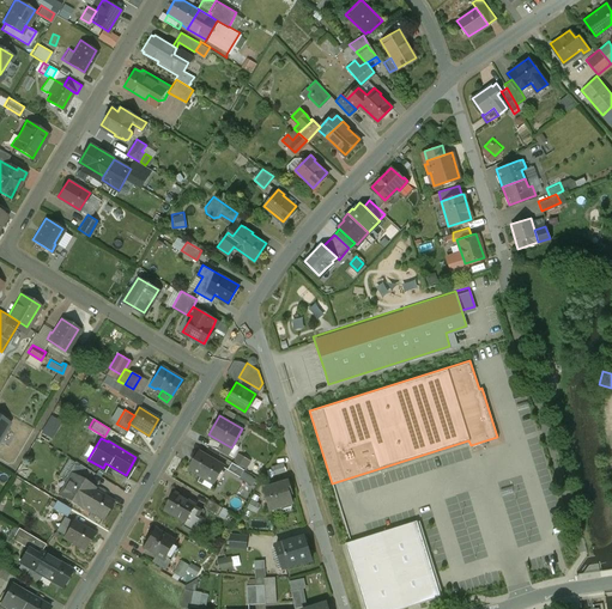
[(231,448),(223,443),(219,449),(231,456),(237,446),(234,444),(231,448)]
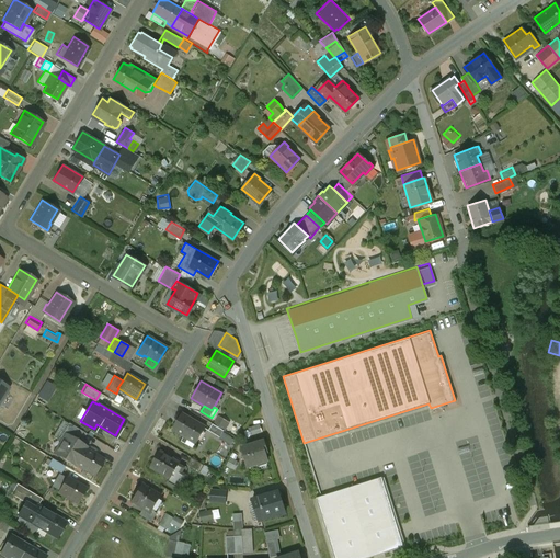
[(181,412),(171,428),(195,442),(204,425),(181,412)]
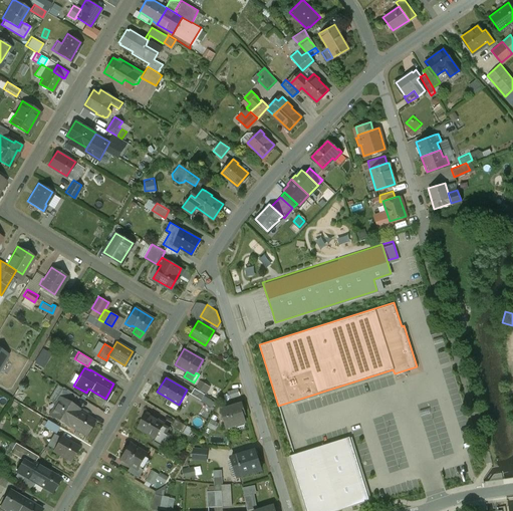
[(74,394),(61,386),(54,398),(57,400),(58,398),(68,405),(74,394)]
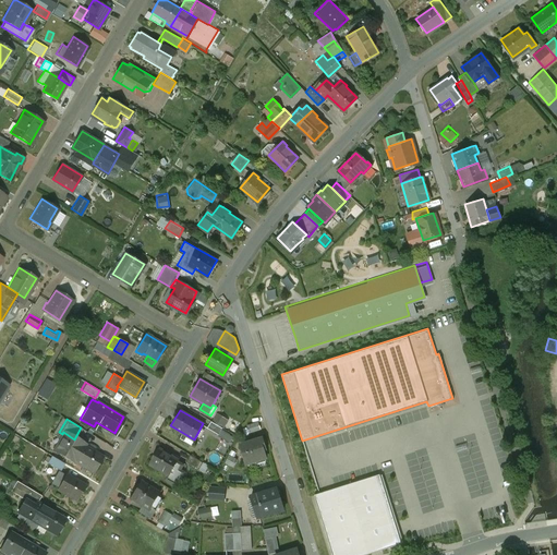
[(221,426),(210,420),(206,426),(217,433),(221,426)]
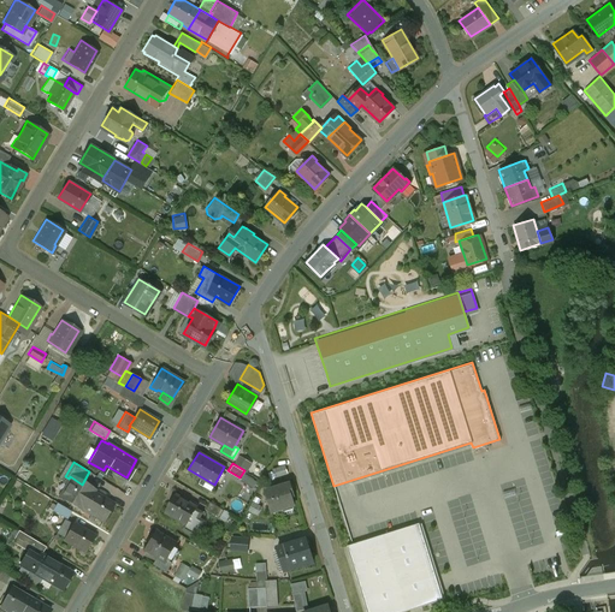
[(82,485),(70,476),(69,479),(58,494),(81,507),(92,489),(90,489),(82,485)]
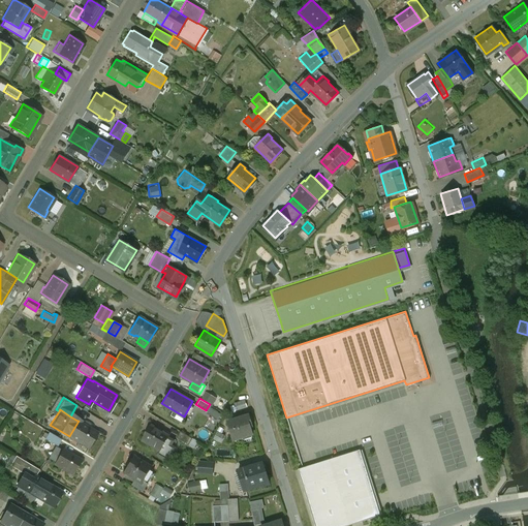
[(248,414),(226,421),(231,438),(251,432),(250,427),(252,426),(248,414)]
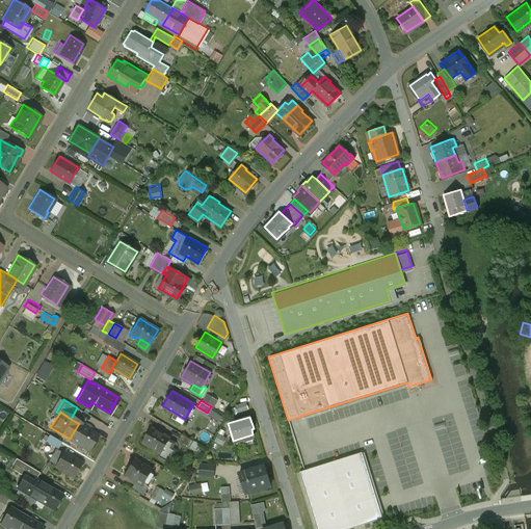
[(79,423),(70,439),(87,449),(97,433),(79,423)]
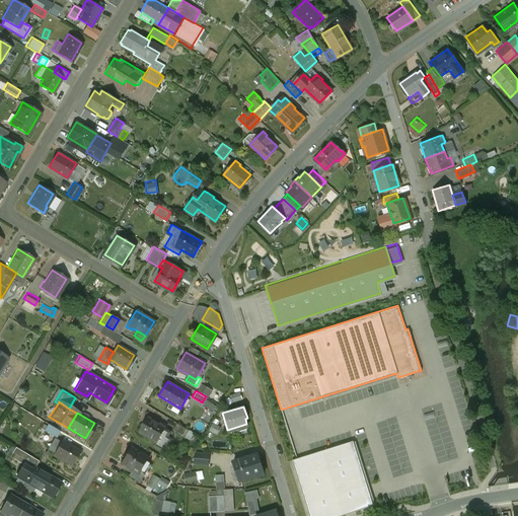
[(165,426),(147,416),(138,431),(155,441),(156,441),(161,433),(165,426)]
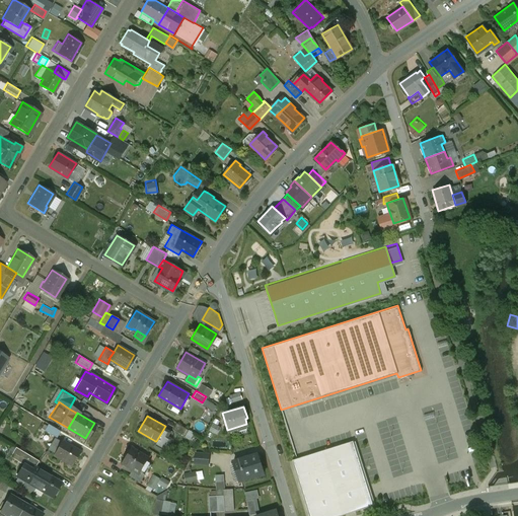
[(188,428),(175,421),(171,428),(183,435),(188,428)]
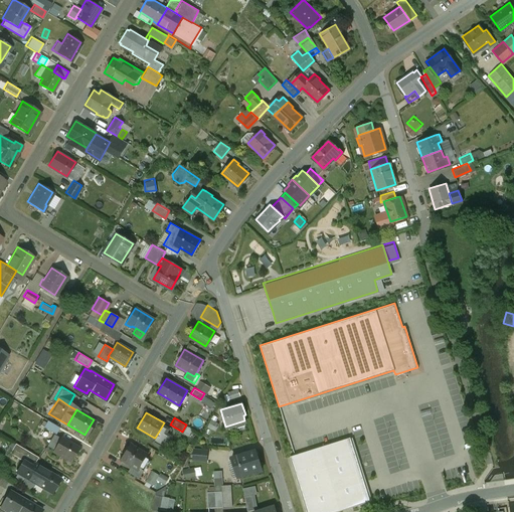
[(57,425),(47,419),(43,425),(54,433),(57,425)]
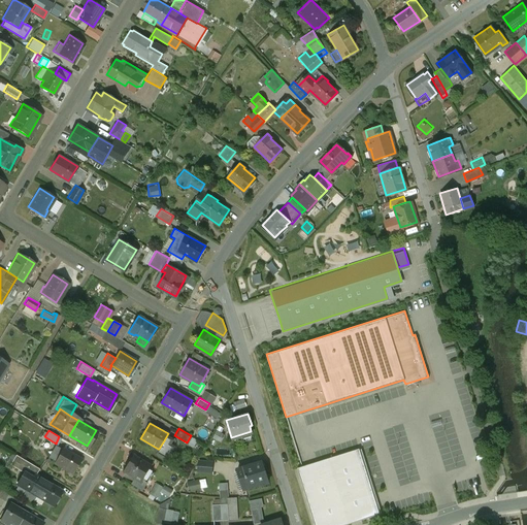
[(172,446),(164,440),(159,449),(158,449),(156,452),(165,458),(172,446)]
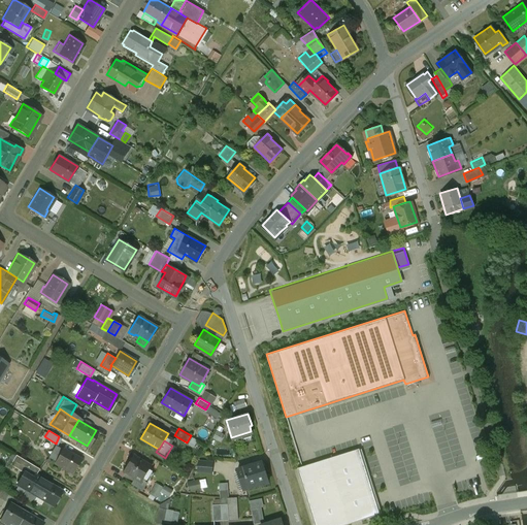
[(79,457),(62,448),(54,462),(71,471),(79,457)]
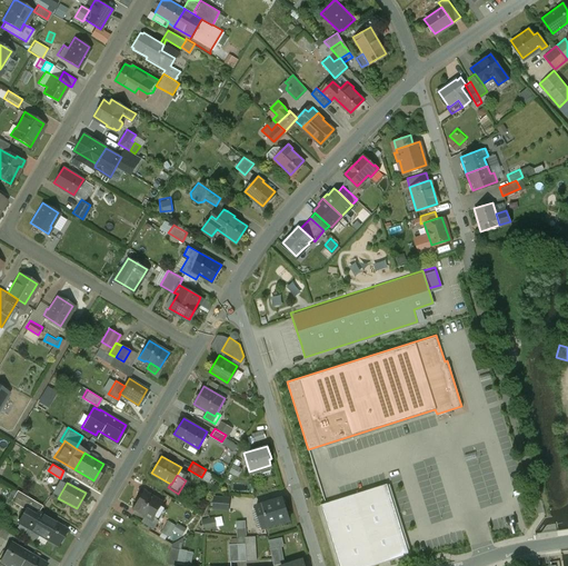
[(321,504),(340,565),(360,565),(409,550),(388,483),(321,504)]
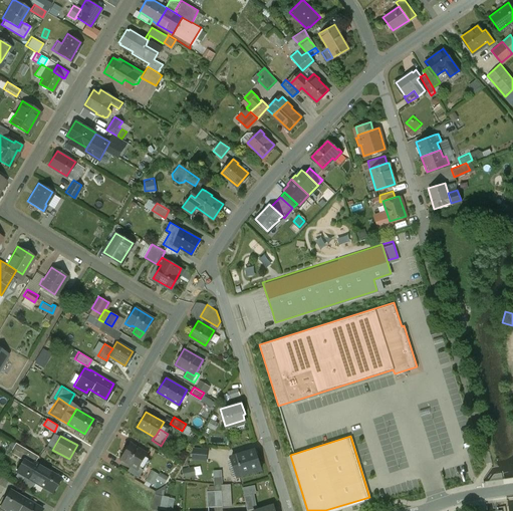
[(37,455),(14,441),(8,451),(22,459),(24,456),(33,461),(37,455)]
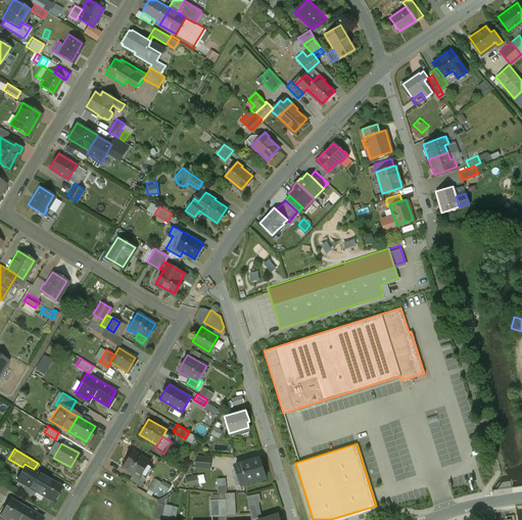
[(149,460),(130,448),(121,465),(133,472),(139,476),(141,474),(149,460)]
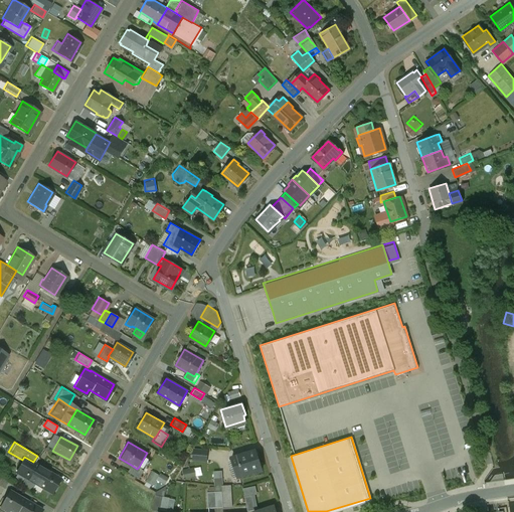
[(254,449),(230,457),(236,477),(250,472),(250,471),(261,467),(254,449)]
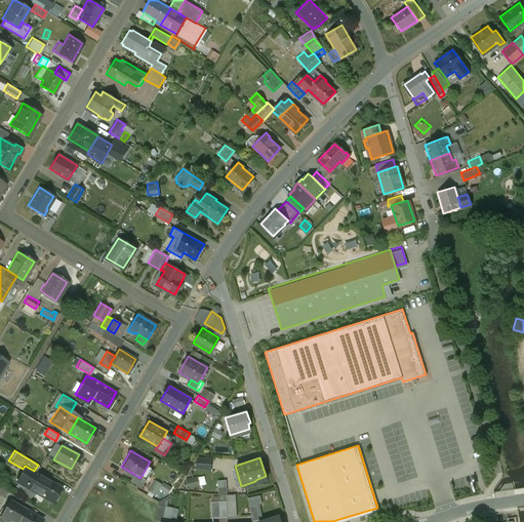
[(210,459),(196,458),(196,467),(209,468),(210,459)]
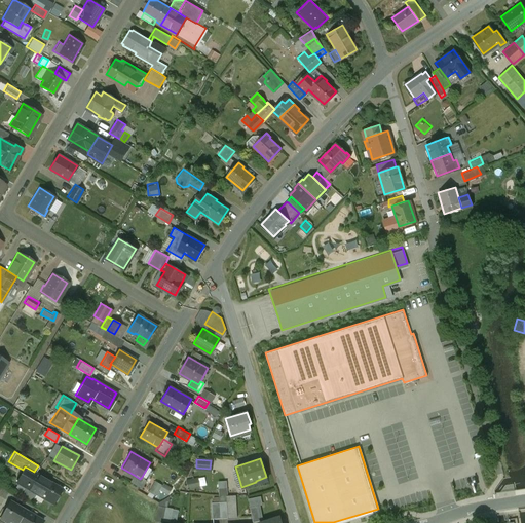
[(34,472),(25,467),(23,470),(17,479),(25,483),(25,484),(26,485),(22,492),(32,497),(35,492),(51,502),(61,487),(43,477),(34,472)]
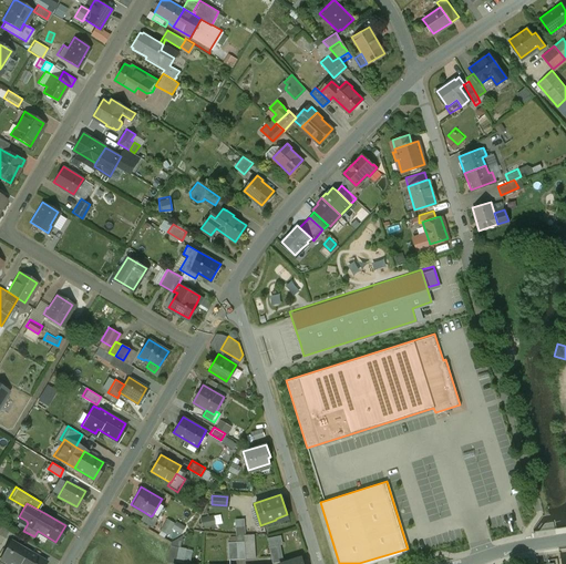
[(156,516),(153,514),(151,516),(144,512),(141,519),(152,525),(156,516)]
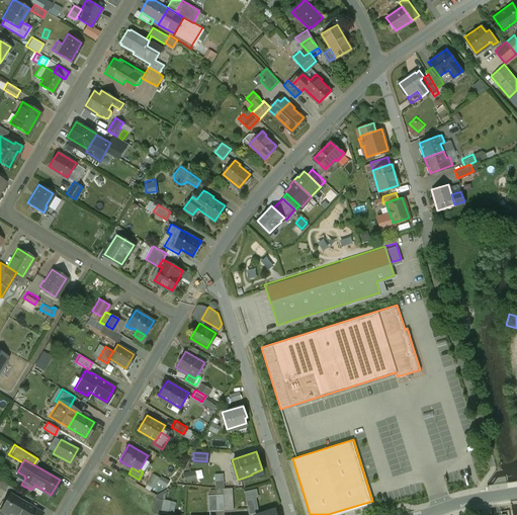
[(184,478),(201,476),(200,467),(183,469),(184,478)]
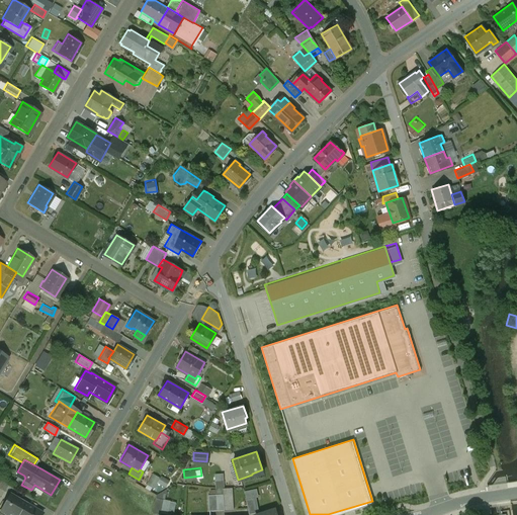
[(152,469),(146,482),(162,490),(168,478),(152,469)]
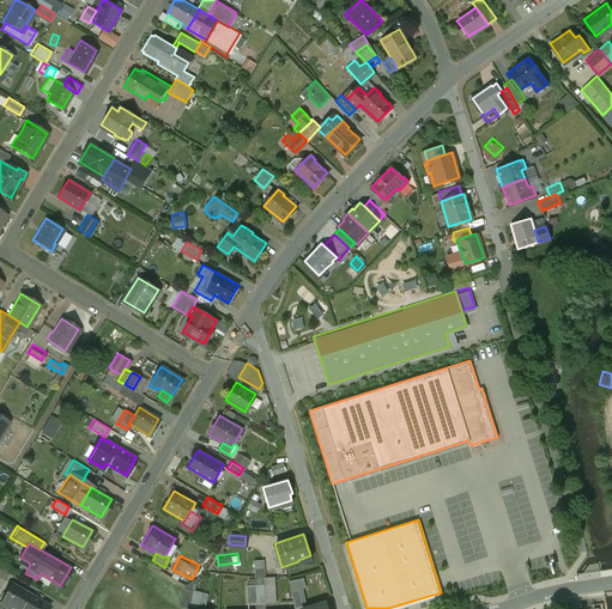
[(303,577),(289,579),(290,589),(300,586),(304,585),(303,577)]
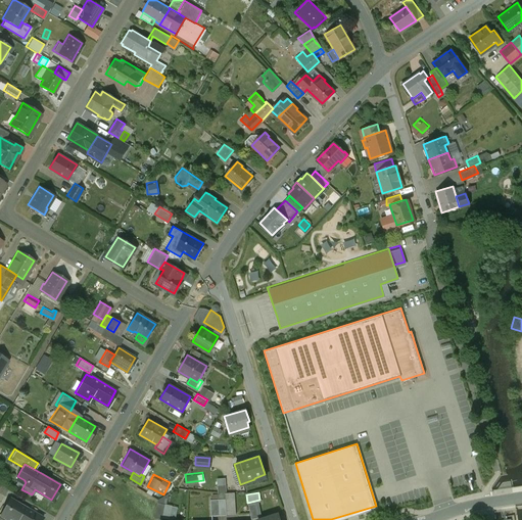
[(39,519),(42,516),(8,497),(0,511),(0,514),(10,519),(39,519)]
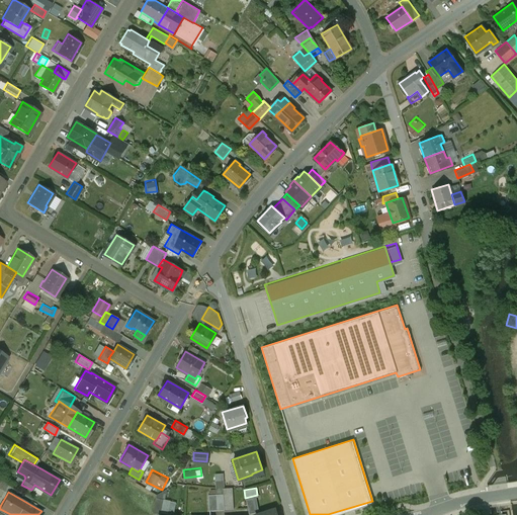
[(214,493),(207,494),(208,510),(216,509),(214,493)]
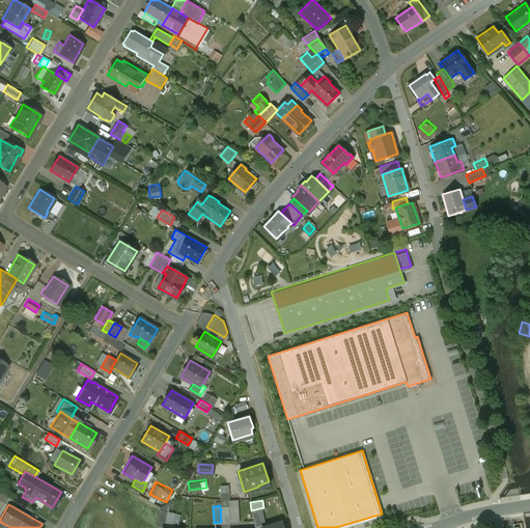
[(228,505),(220,505),(221,522),(229,522),(228,505)]
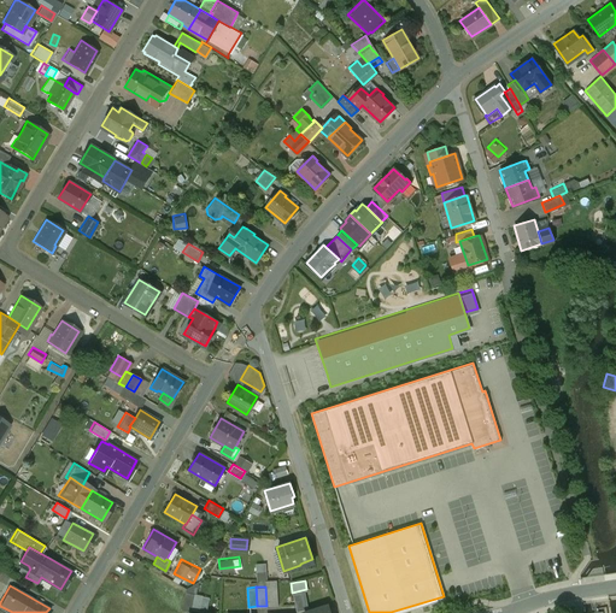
[(301,590),(292,593),(295,611),(305,608),(301,590)]
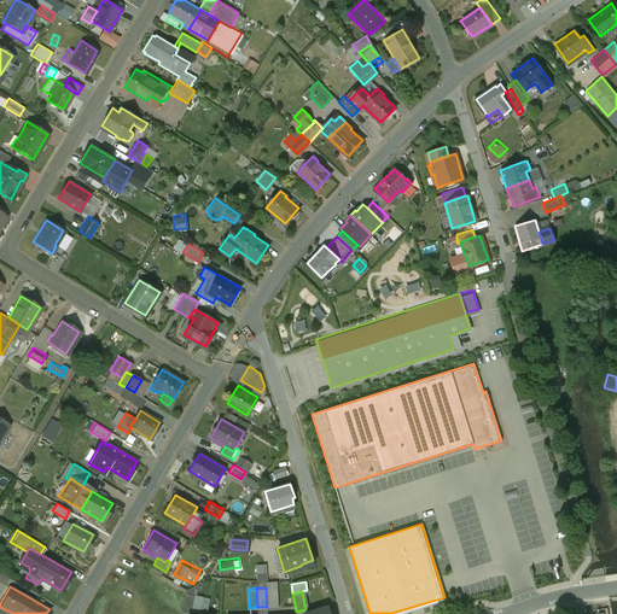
[(193,594),(185,592),(181,610),(191,612),(193,594)]
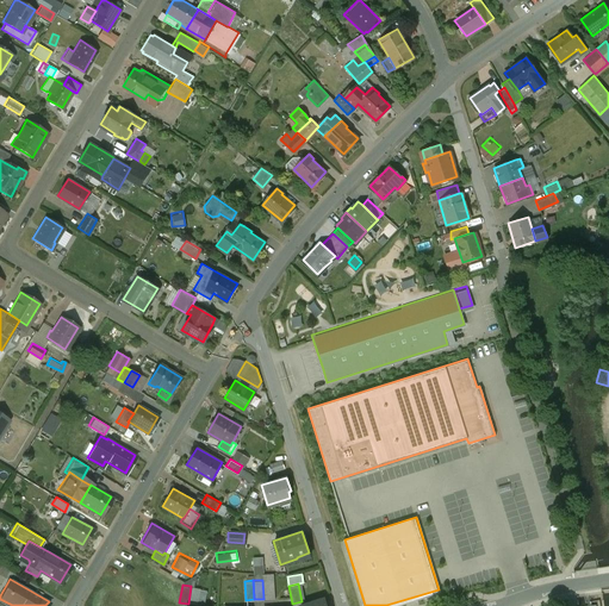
[(601,605),(600,597),(585,598),(585,593),(578,594),(579,605),(601,605)]
